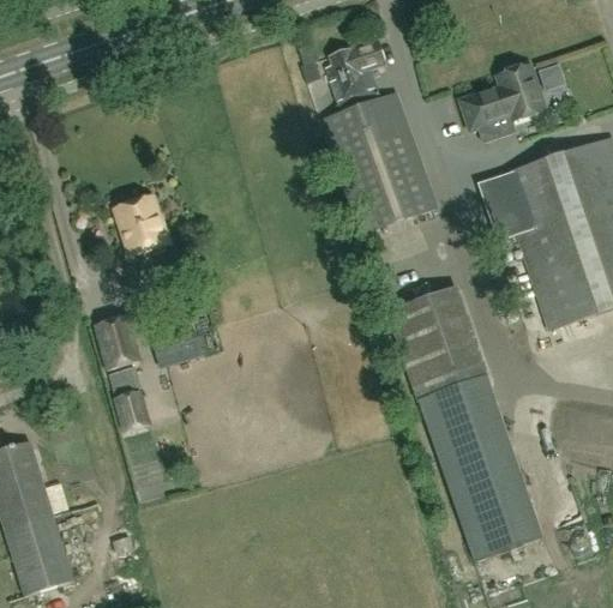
[(319,118),(360,233),(437,205),(404,114),(391,119),(383,95),(380,96),(370,67),(385,61),(377,38),(352,47),(350,47),(329,54),(331,64),(325,65),(341,110),(319,118)]
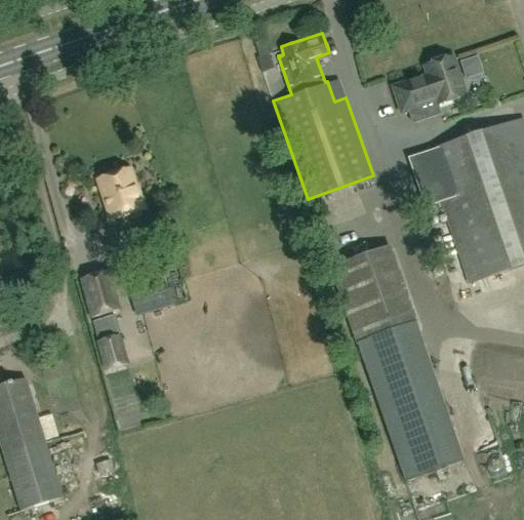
[(482,71),(476,53),(459,60),(465,76),(482,71)]
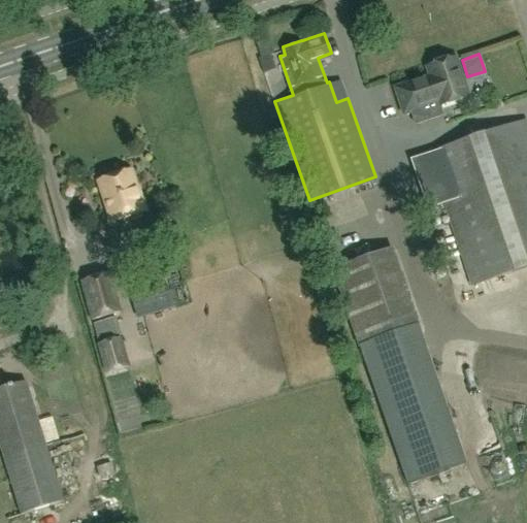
[(467,94),(455,55),(427,63),(430,73),(395,85),(403,110),(438,99),(440,102),(467,94)]
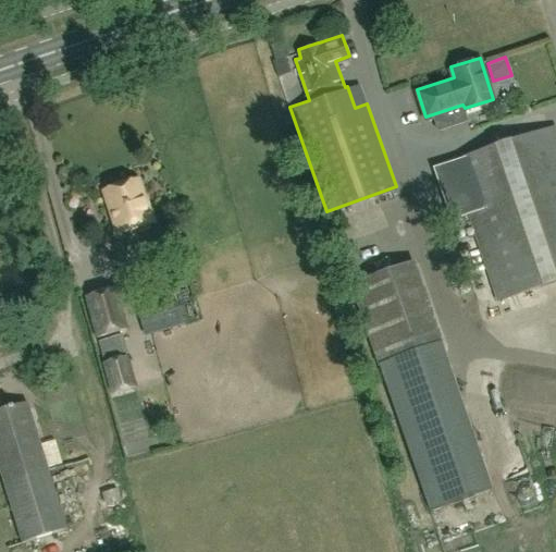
[(498,297),(555,277),(555,130),(554,123),(451,159),(432,166),(451,218),(469,211),(498,297)]
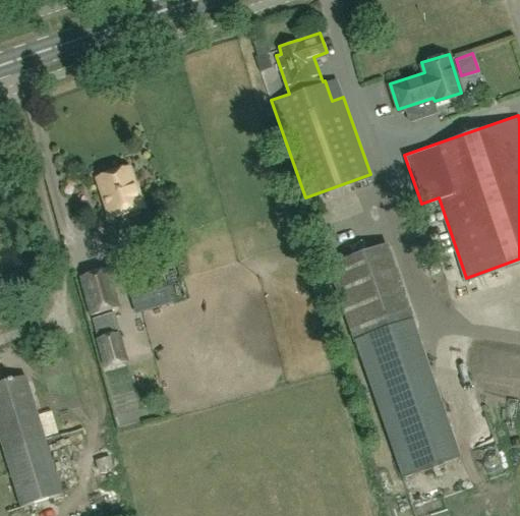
[(107,217),(143,205),(136,182),(134,182),(129,166),(95,177),(107,217)]
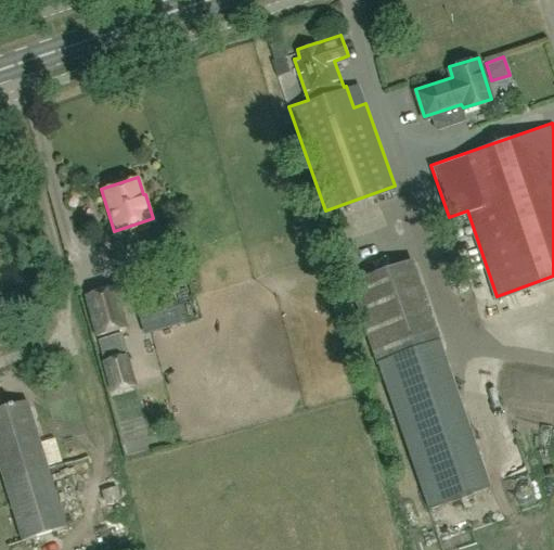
[(365,201),(356,206),(364,220),(374,215),(365,201)]
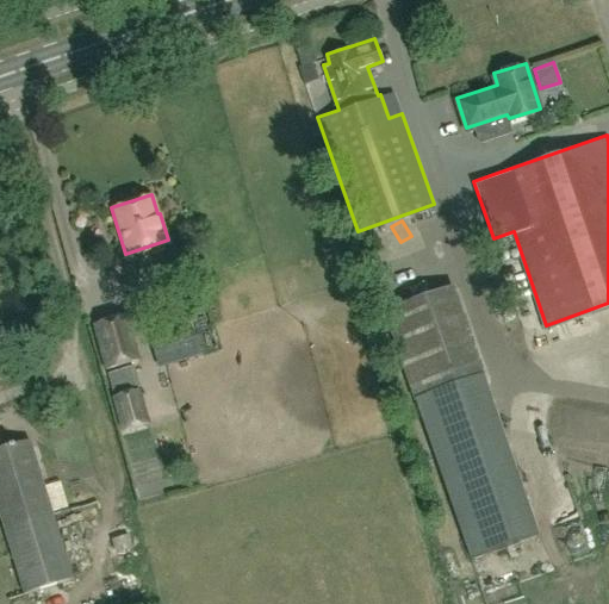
[(415,397),(483,373),(451,284),(384,307),(415,397)]
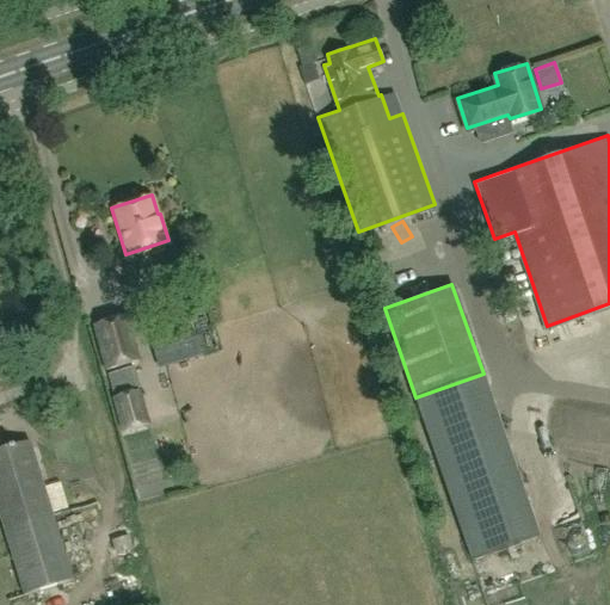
[(160,294),(171,323),(195,315),(184,285),(160,294)]
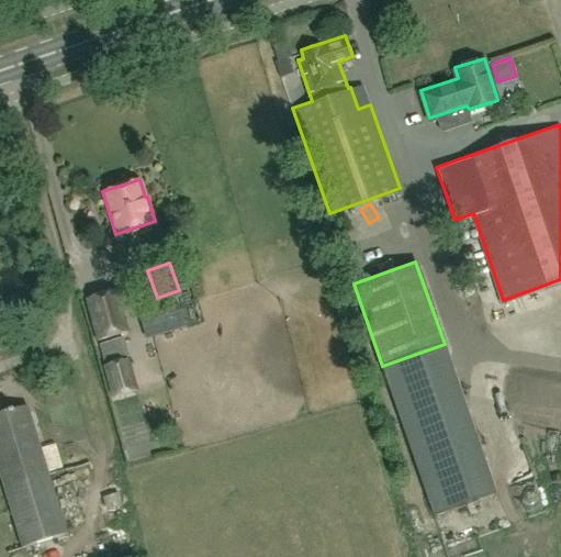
[(113,289),(83,297),(93,337),(124,330),(113,289)]
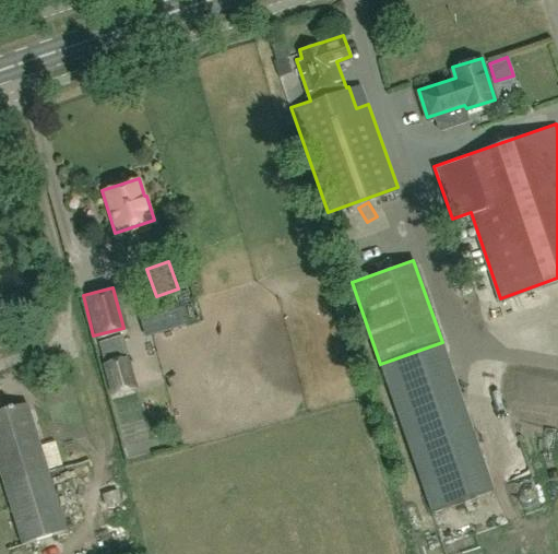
[(178,304),(137,315),(140,326),(171,317),(173,325),(182,322),(178,304)]
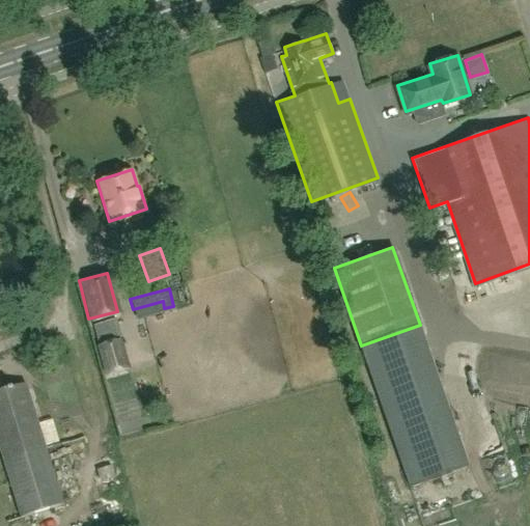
[(116,338),(95,343),(103,372),(123,366),(116,338)]
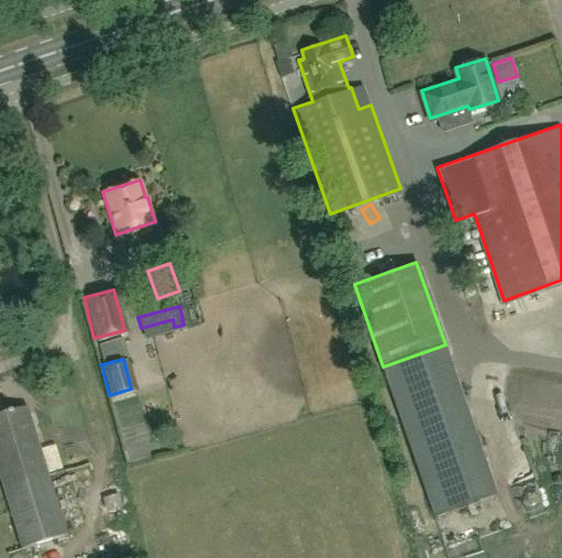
[(0,477),(21,543),(64,529),(23,402),(0,408),(0,477)]
